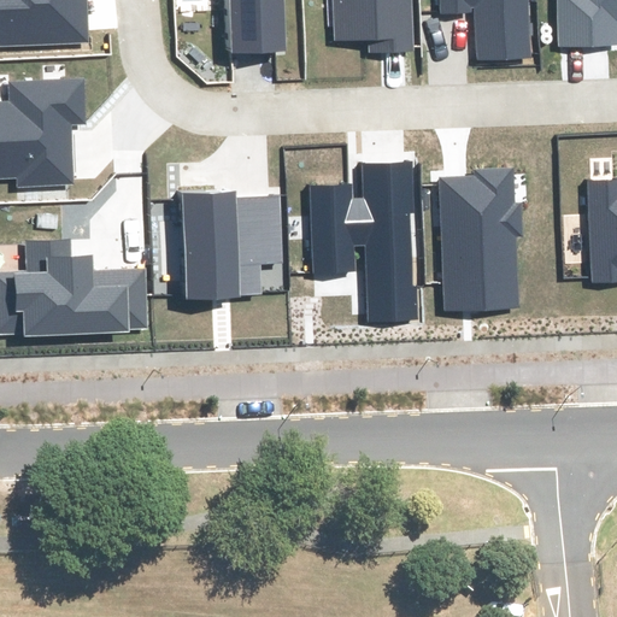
[(0,0),(0,46),(87,42),(84,0),(0,0)]
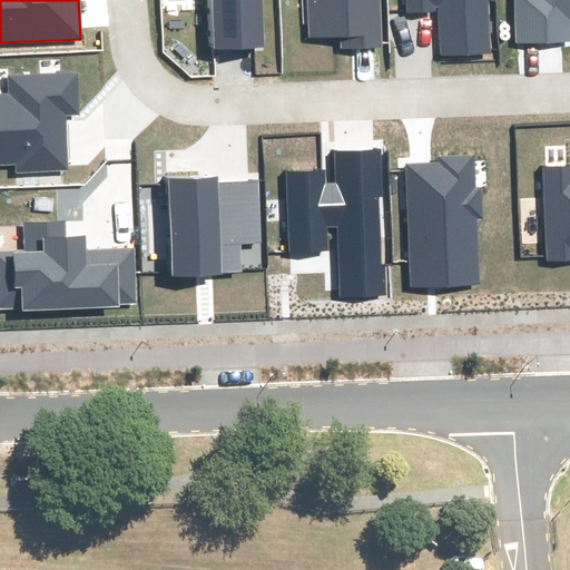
[(264,47),(262,0),(213,0),(215,49),(264,47)]
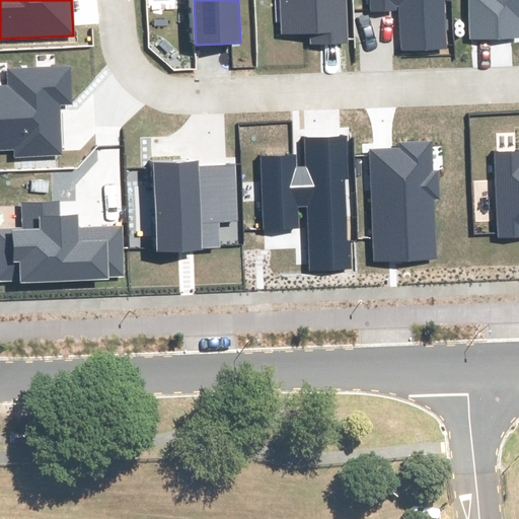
[(281,0),(283,32),(311,31),(311,44),(347,42),(345,0),(281,0)]
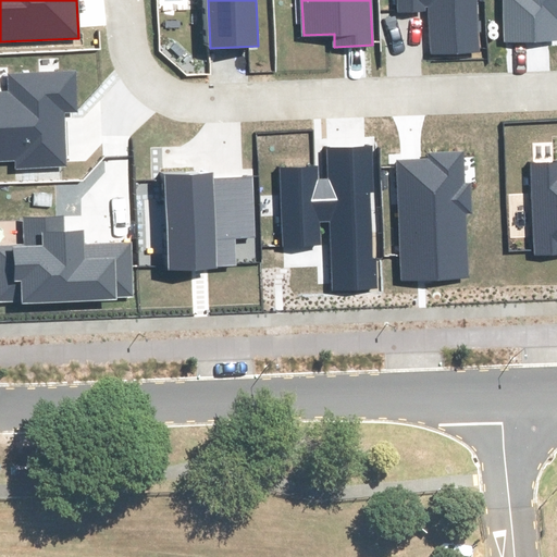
[(397,0),(398,12),(428,11),(430,52),(479,50),(475,0),(397,0)]
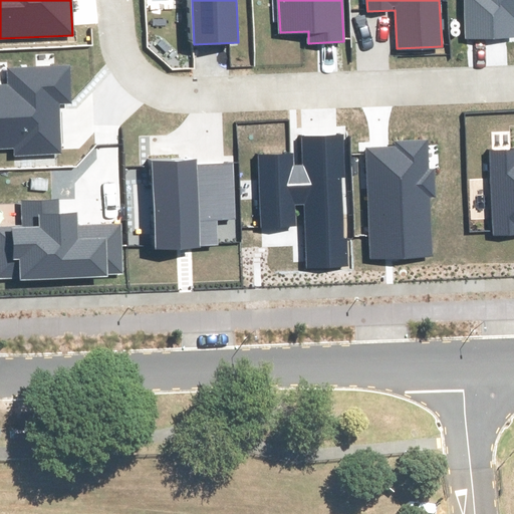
[(513,0),(466,0),(468,39),(513,36),(513,0)]
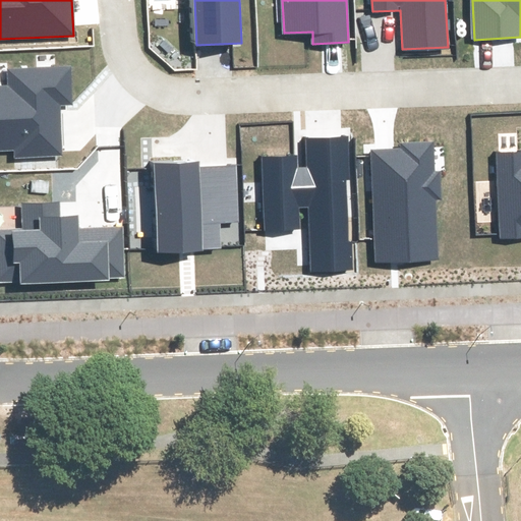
[(0,150),(16,150),(16,159),(61,157),(58,105),(71,104),(70,68),(9,71),(10,87),(0,87),(0,150)]
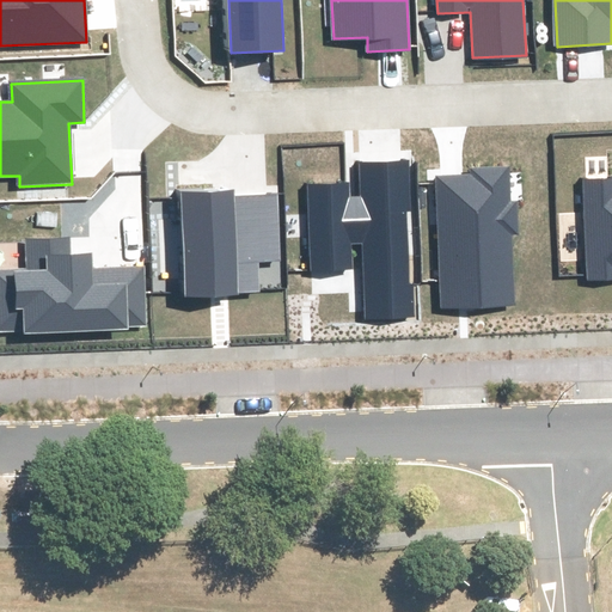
[(347,184),(307,187),(311,271),(352,269),(350,245),(363,245),(367,319),(415,317),(408,163),(360,164),(362,197),(348,199),(347,184)]
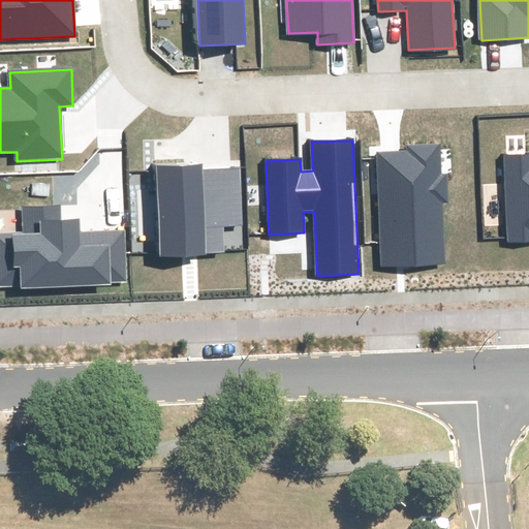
[(409,151),(378,152),(383,266),(443,262),(440,204),(447,204),(446,175),(439,176),(438,145),(408,147),(409,151)]
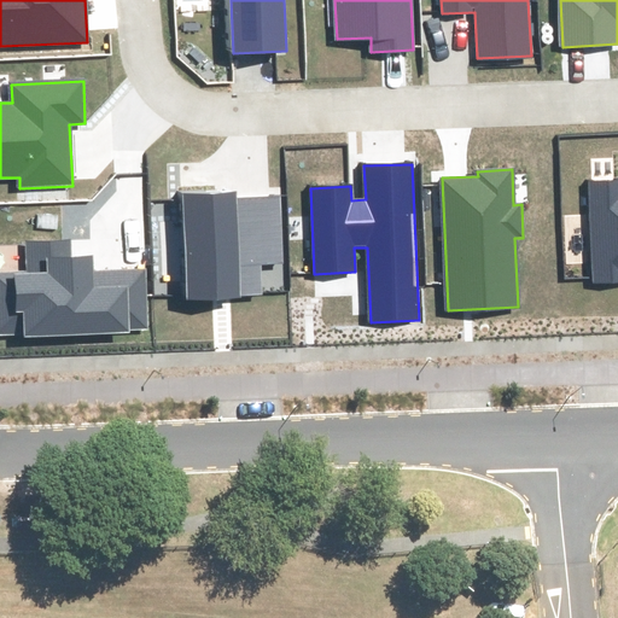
[(617,179),(589,180),(594,283),(617,281),(617,179)]
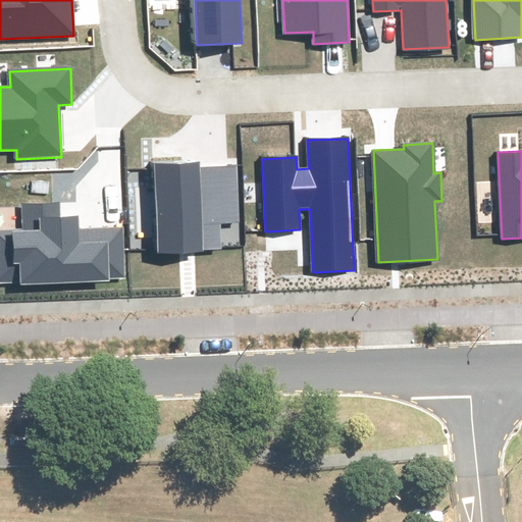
[(200,163),(154,165),(158,252),(219,250),(218,222),(238,221),(235,166),(200,168),(200,163)]
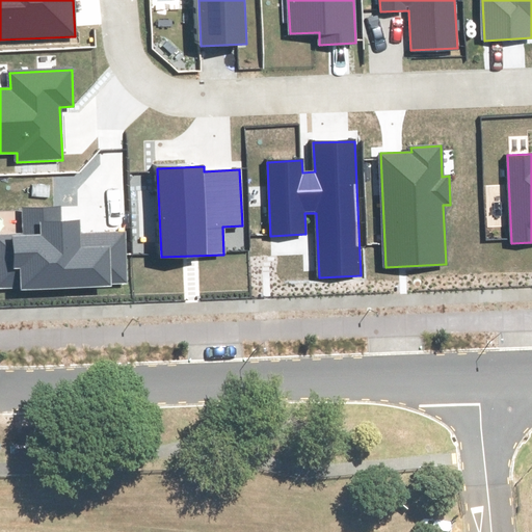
[(25,235),(0,235),(0,289),(126,284),(124,232),(80,234),(80,222),(62,223),(61,208),(24,210),(25,235)]
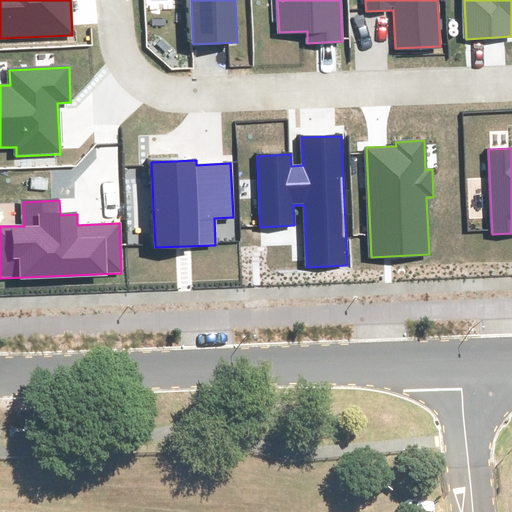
All buildings are outlined.
